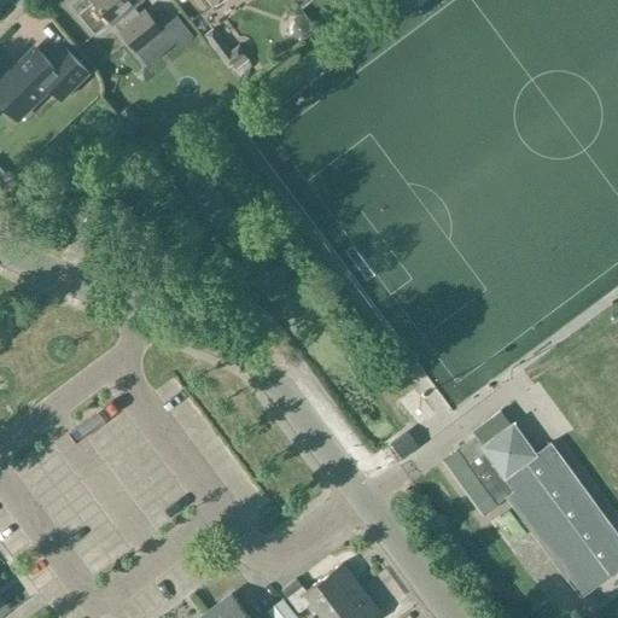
[(136,52),(162,30),(145,10),(139,15),(133,7),(141,0),(93,0),(112,24),(114,23),(120,30),(120,31),(136,52)]
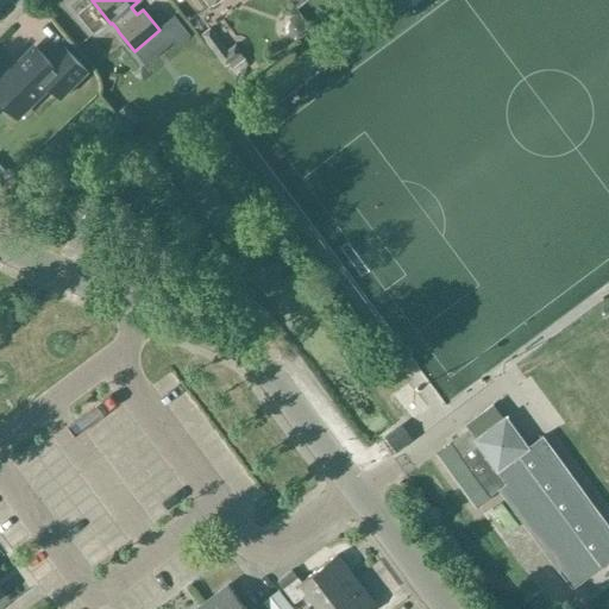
[(190,33),(175,14),(163,25),(177,44),(190,33)]
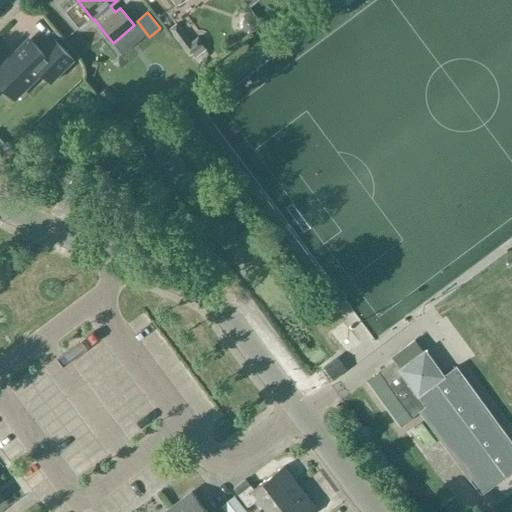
[(191,42),(177,23),(168,30),(189,56),(204,44),(198,37),(191,42)]
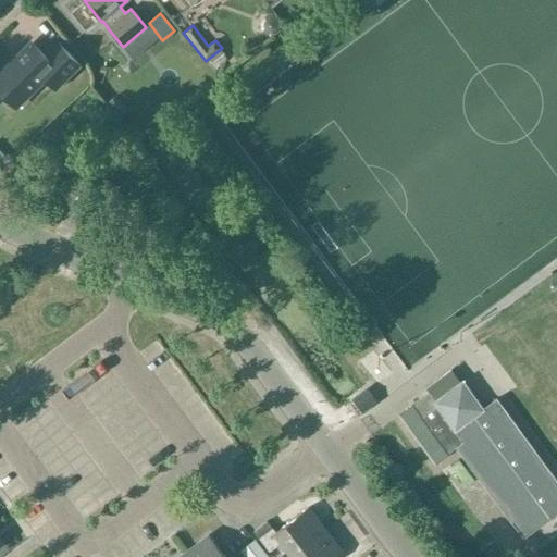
[(33,45),(0,76),(0,89),(15,106),(42,77),(56,90),(81,65),(58,41),(44,56),(33,45)]
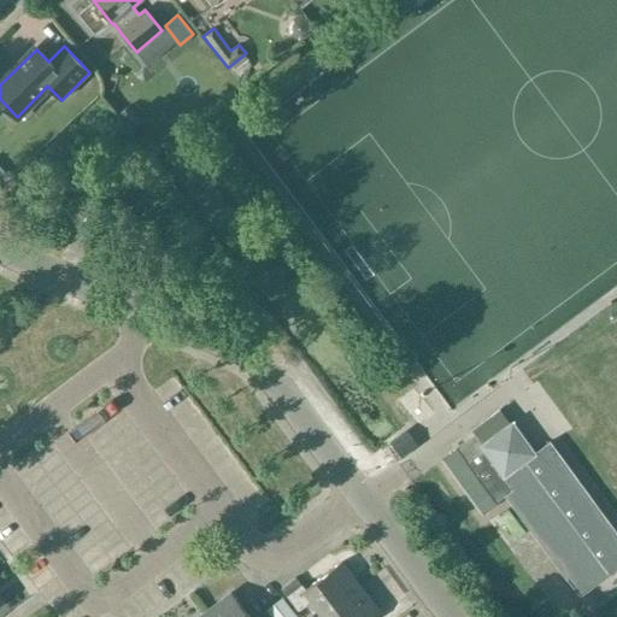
[(90,425),(118,407),(110,395),(83,413),(90,425)]
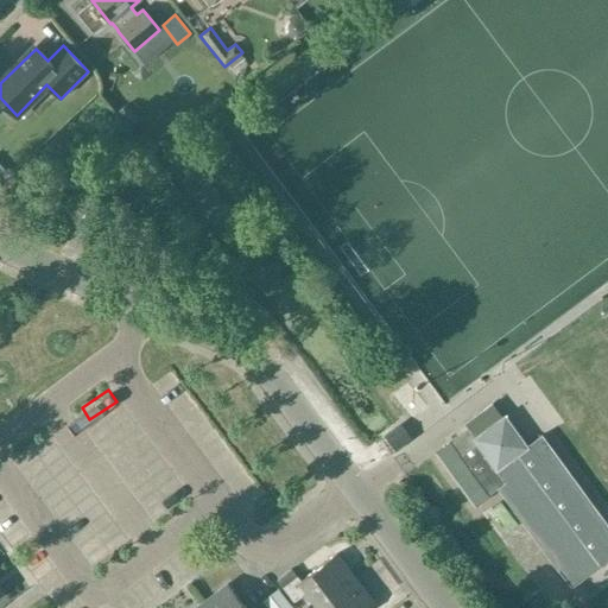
[(435,453),(472,501),(474,506),(489,495),(489,494),(498,487),(571,587),(607,559),(607,524),(542,435),(527,445),(505,416),(474,438),(468,429),(435,453)]
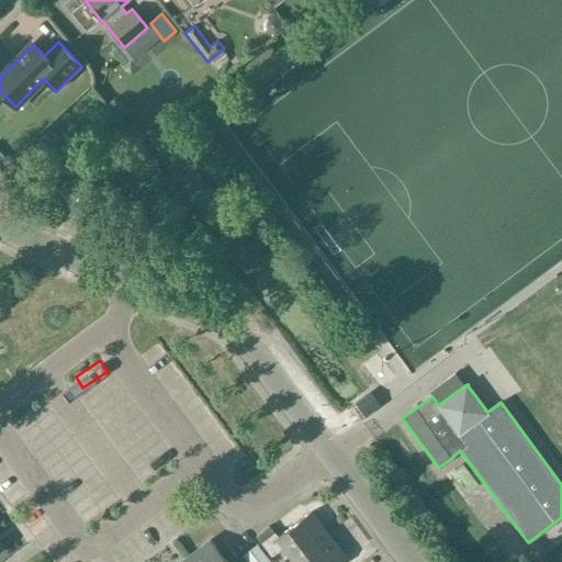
[(294,561),(328,536),(311,513),(278,537),(274,532),(261,543),(271,557),(283,547),(294,561)]
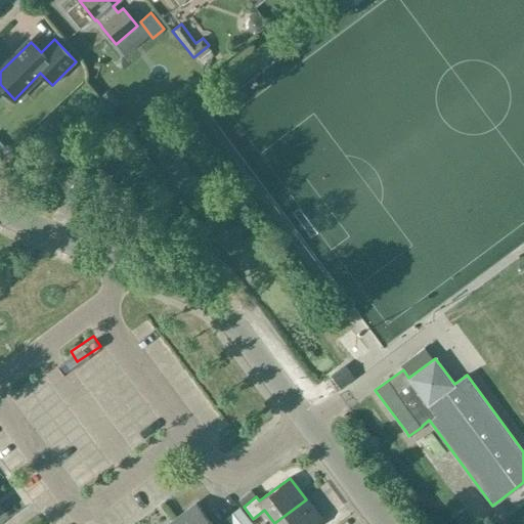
[(306,499),(274,523),(275,523),(317,523),(322,521),(306,499)]
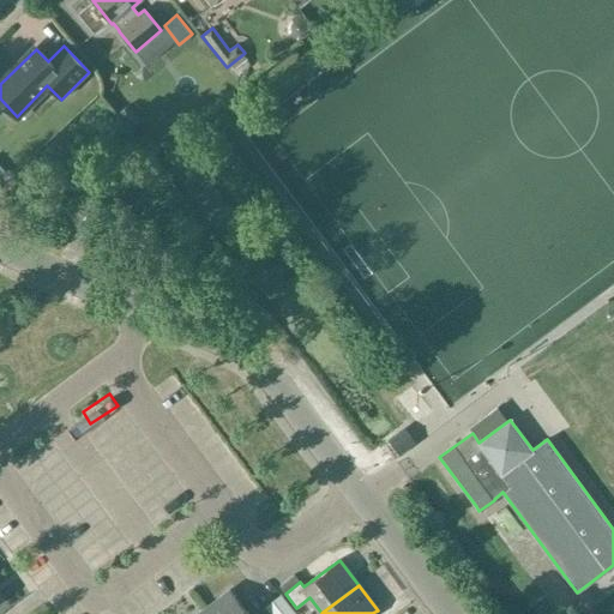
[(18,588),(0,601),(0,609),(2,613),(4,613),(25,597),(18,588)]
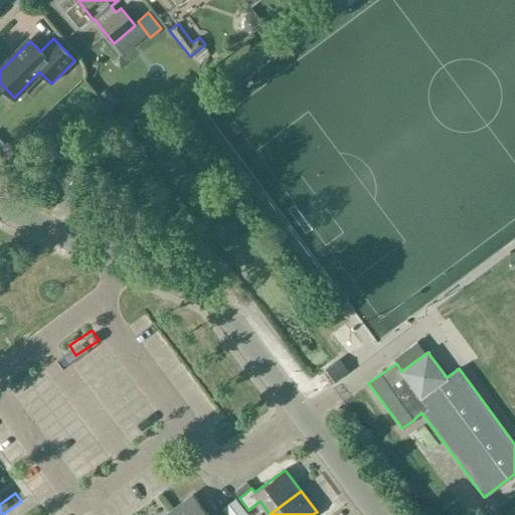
[(172,511),(174,514),(207,514),(193,495),(172,511)]
